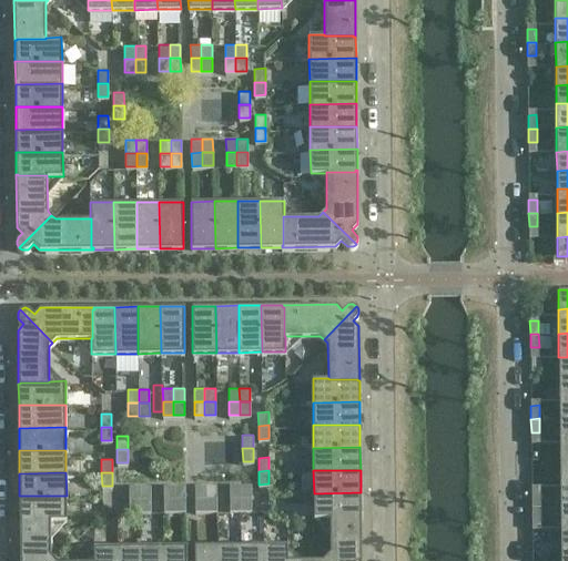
[(205,496),(205,482),(195,482),(195,496),(205,496)]
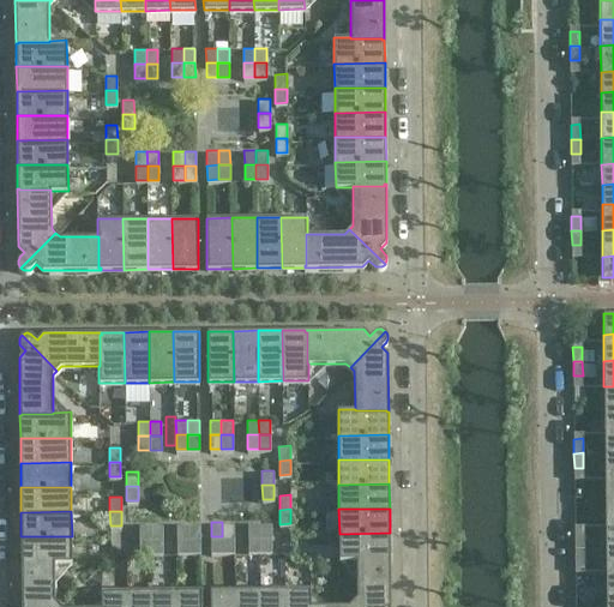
[(234,536),(234,522),(222,522),(222,536),(234,536)]
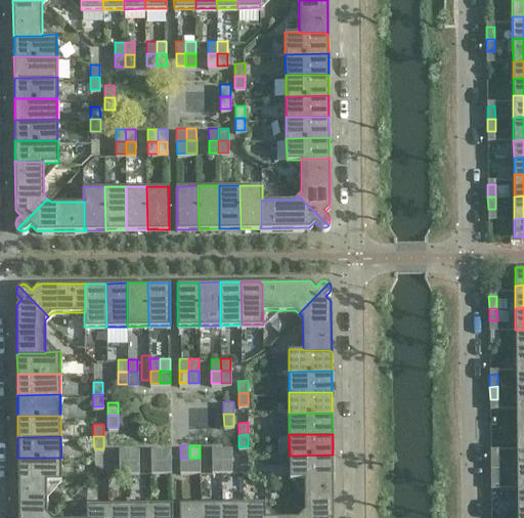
[(221,458),(221,445),(212,445),(212,458),(221,458)]
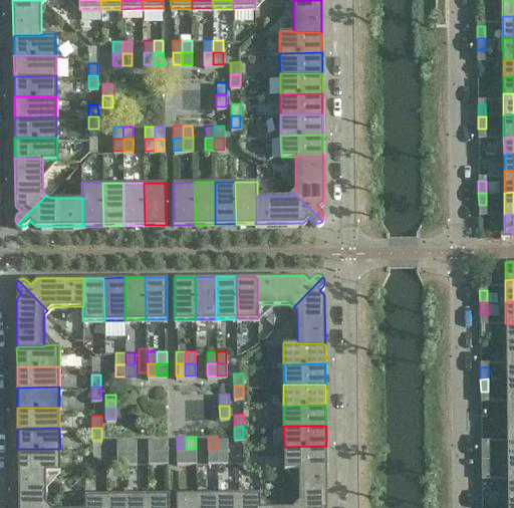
[(227,449),(227,437),(217,437),(217,449),(227,449)]
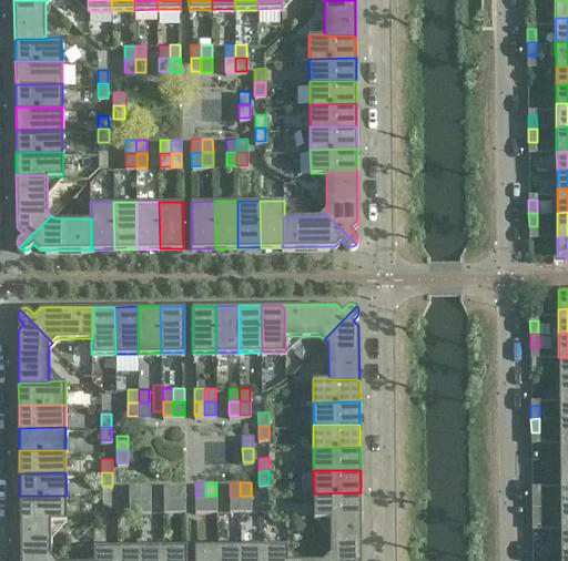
[(140,497),(140,483),(129,483),(129,497),(140,497)]
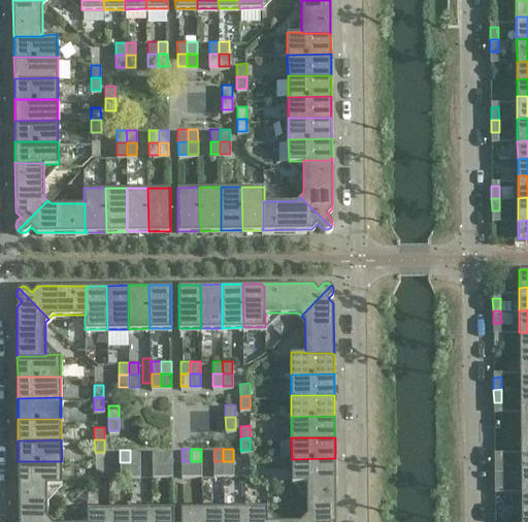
[(139,462),(139,450),(130,450),(130,462),(139,462)]
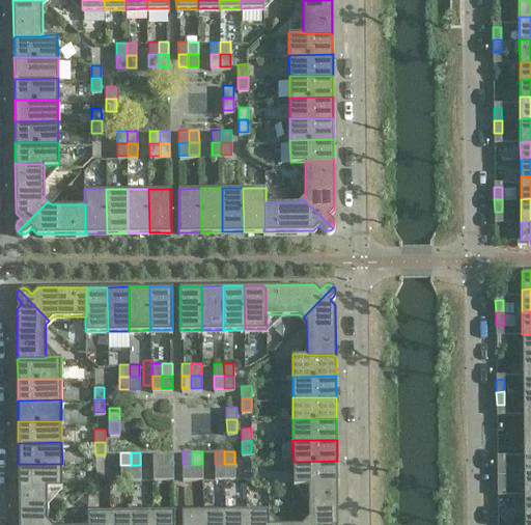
[(163,465),(163,452),(152,452),(152,465),(163,465)]
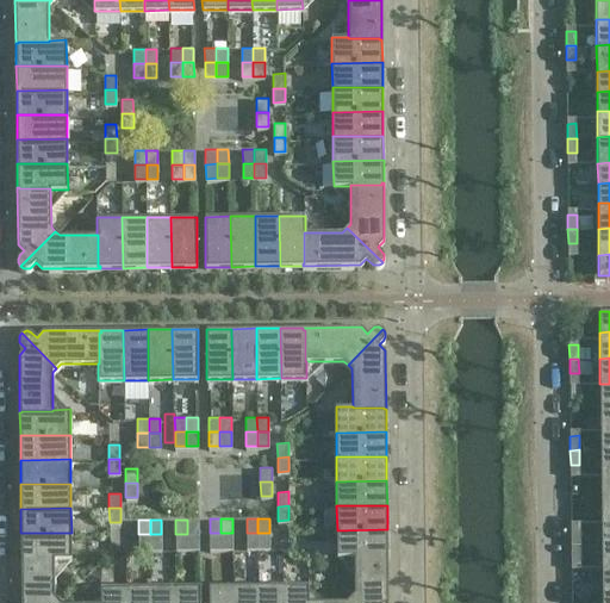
[(199,534),(199,520),(187,520),(187,534),(199,534)]
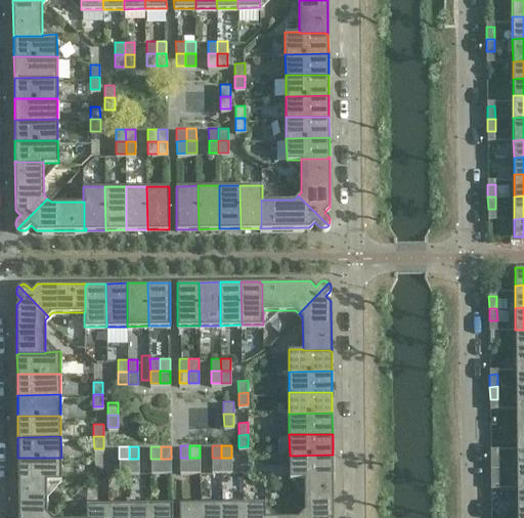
[(498,466),(498,454),(490,454),(490,466),(498,466)]
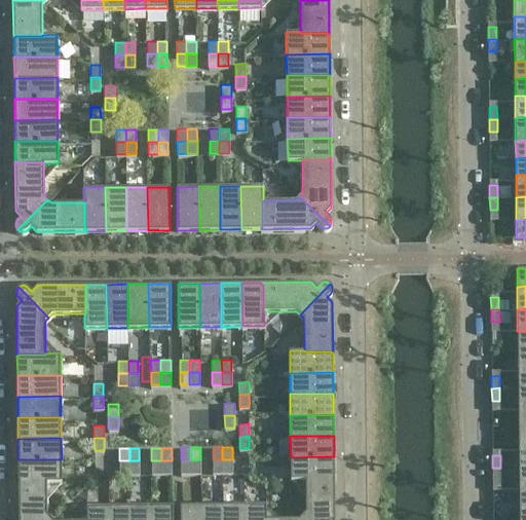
[(334,476),(334,456),(291,457),(291,479),(305,479),(305,478),(332,478),(332,476),(334,476)]
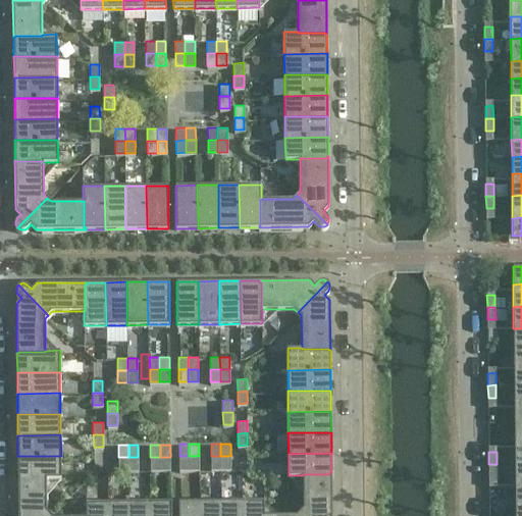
[(61,478),(61,456),(17,456),(18,476),(20,475),(20,477),(47,477),(47,478),(61,478)]
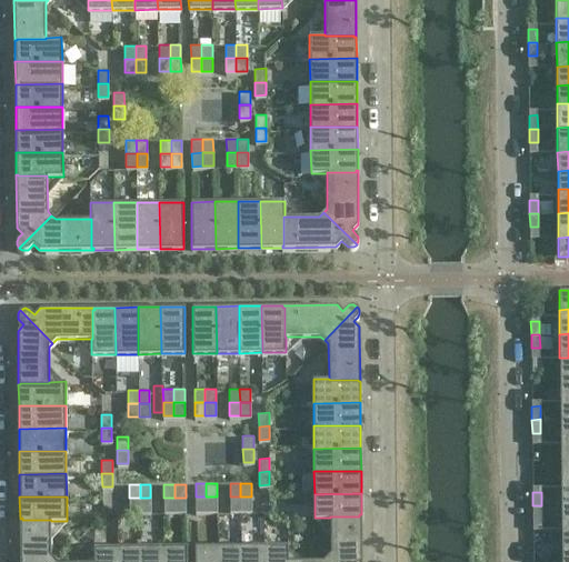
[(206,510),(206,497),(196,497),(196,510),(206,510)]
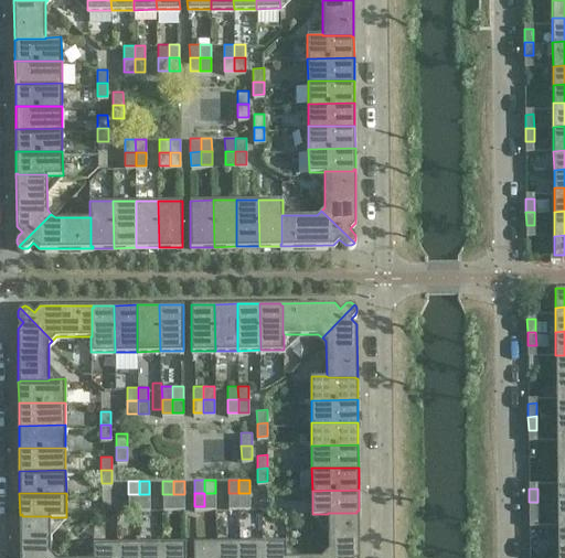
[(215,506),(215,493),(204,493),(204,506),(215,506)]
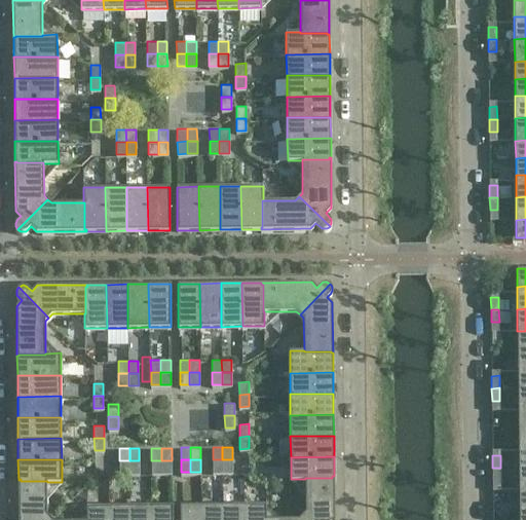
[(223,472),(222,459),(213,459),(213,472),(223,472)]
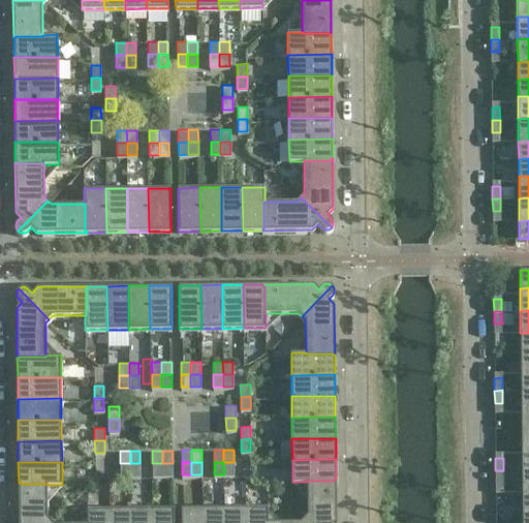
[(234,474),(234,462),(223,462),(224,474),(234,474)]
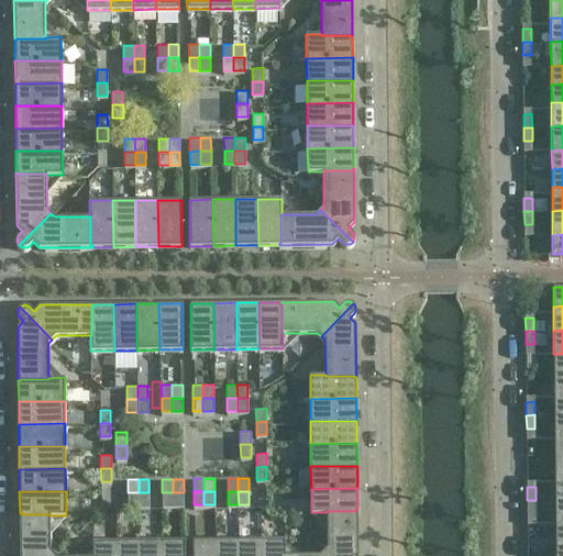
[(139,506),(139,492),(128,492),(128,506),(139,506)]
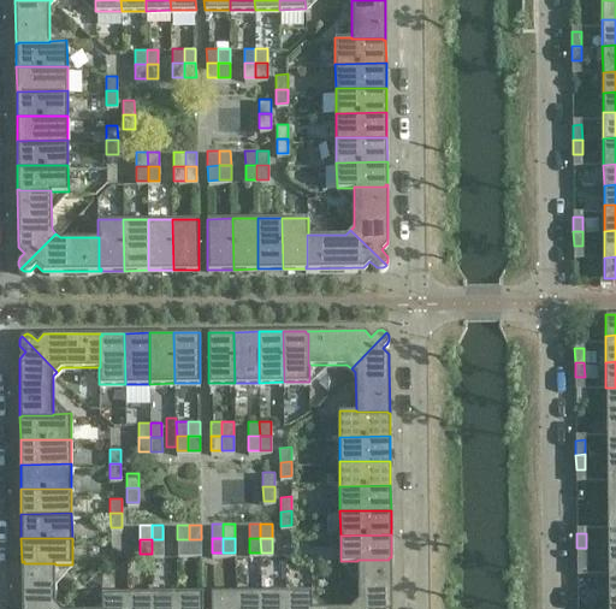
[(164,554),(163,539),(152,539),(152,554),(164,554)]
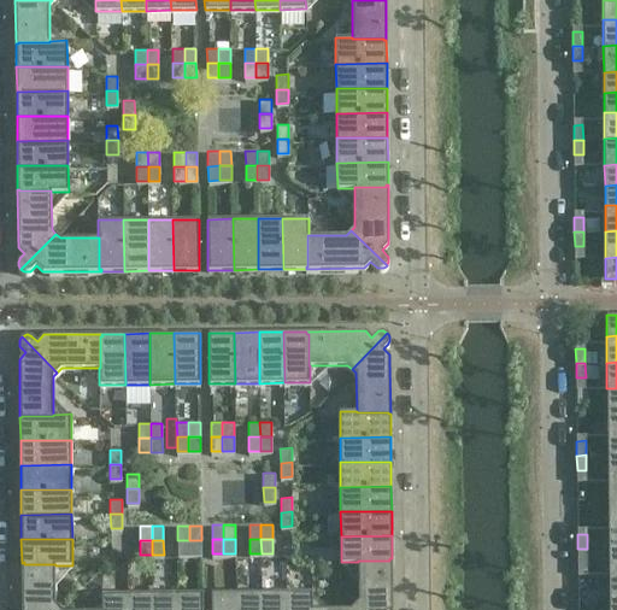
[(189,555),(189,540),(177,540),(178,555),(189,555)]
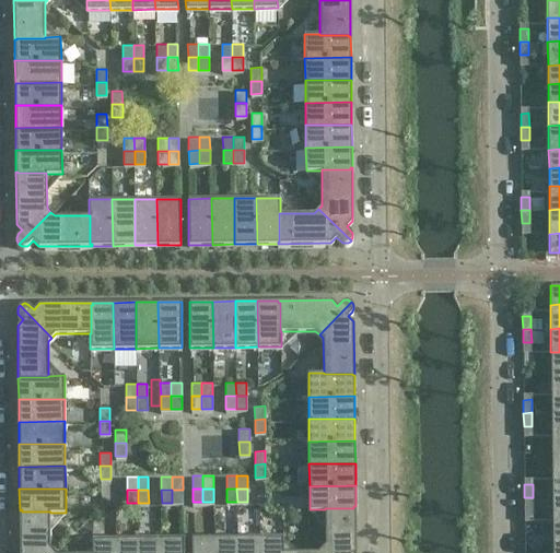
[(183,503),(183,490),(172,490),(172,503),(183,503)]
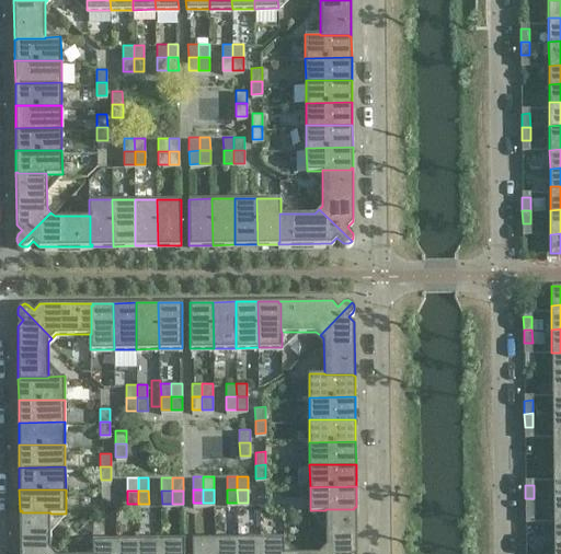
[(534,511),(534,498),(525,498),(525,511),(534,511)]
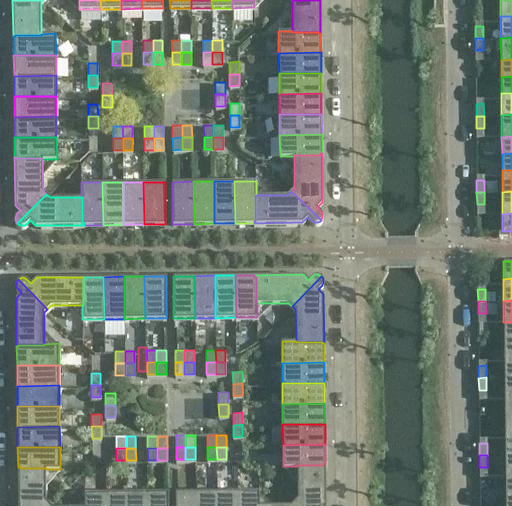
[(325,505),(325,464),(325,463),(323,463),(323,465),(297,465),(297,466),(298,498),(294,501),(299,505),(325,505)]
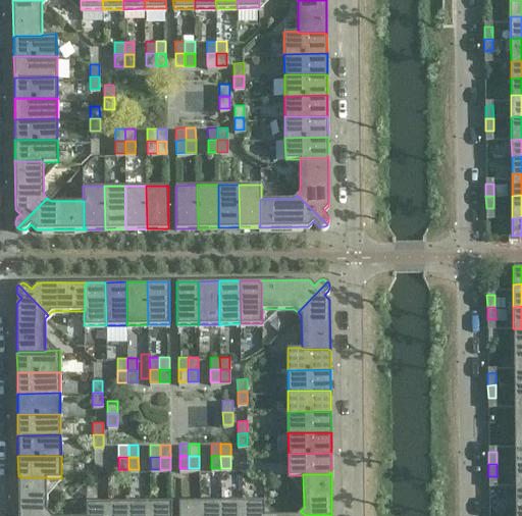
[(47,510),(47,478),(47,477),(20,477),(20,475),(18,476),(18,515),(47,515),(50,513),(47,510)]
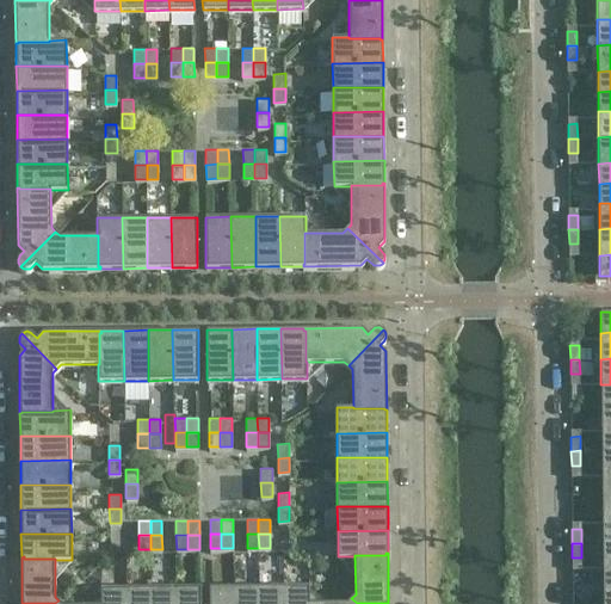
[(234,603),(234,586),(209,586),(209,603),(234,603)]
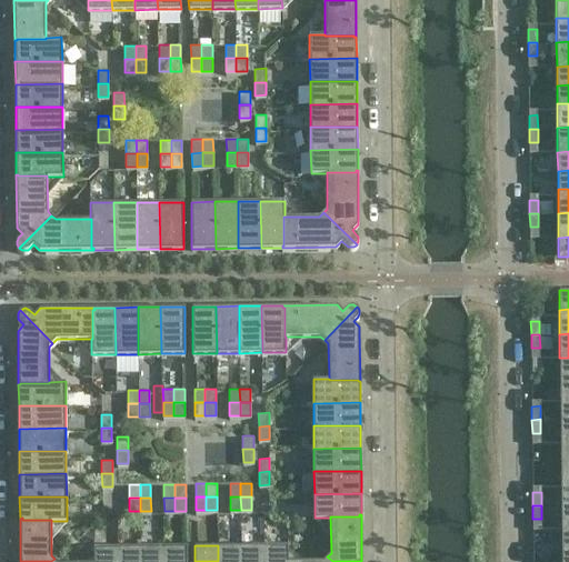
[(241,561),(241,545),(218,545),(218,561),(241,561)]
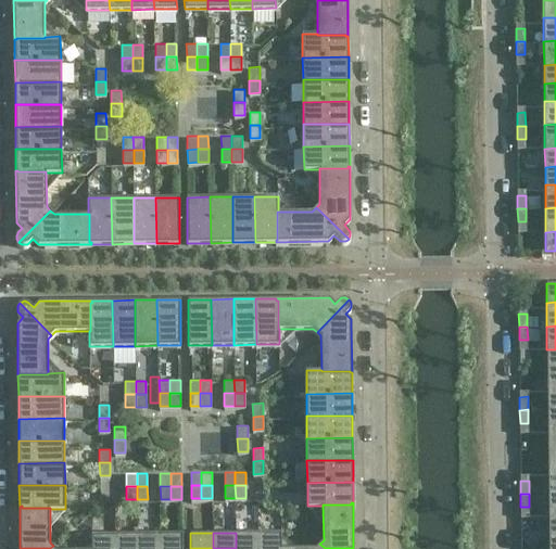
[(257,548),(257,533),(236,533),(236,548),(257,548)]
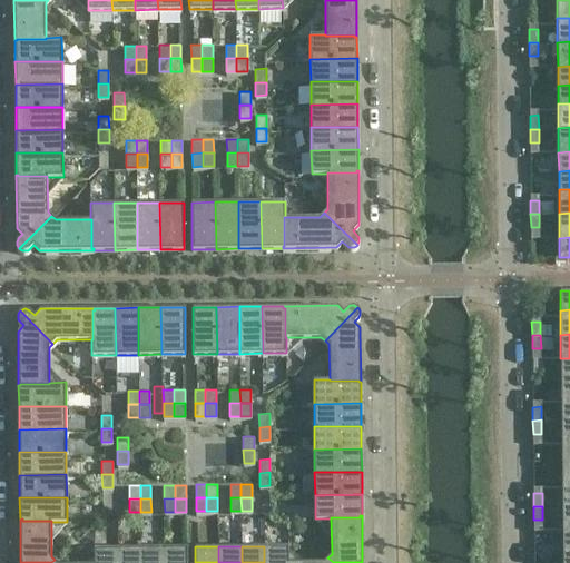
[(287,562),(288,562),(288,546),(264,546),(264,562),(287,562)]
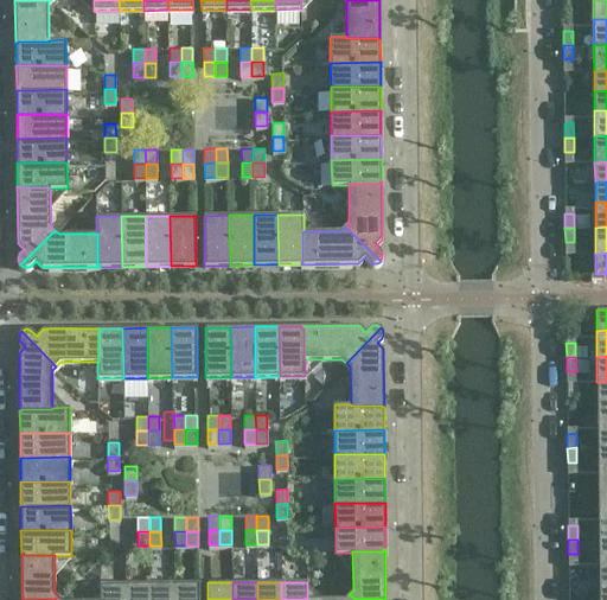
[(125,599),(126,583),(100,583),(100,599),(125,599)]
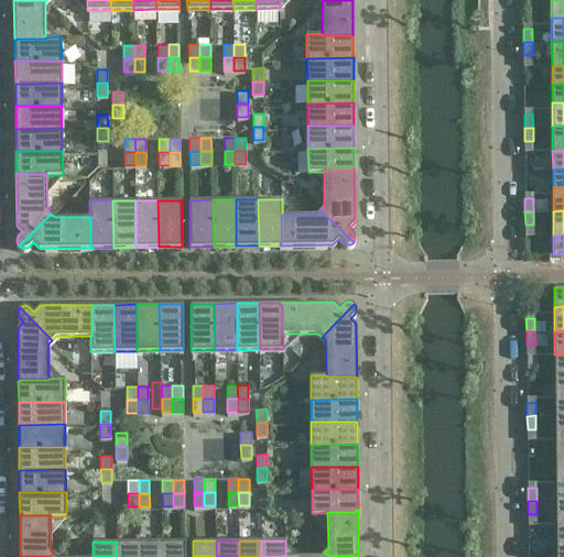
[(139,556),(139,542),(117,542),(116,556),(139,556)]
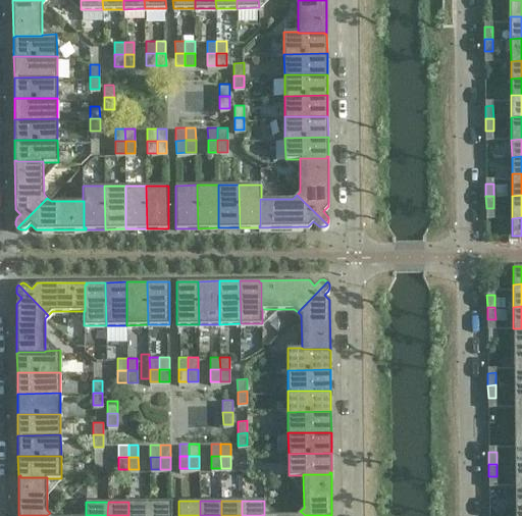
[(149,515),(150,502),(128,502),(128,515),(149,515)]
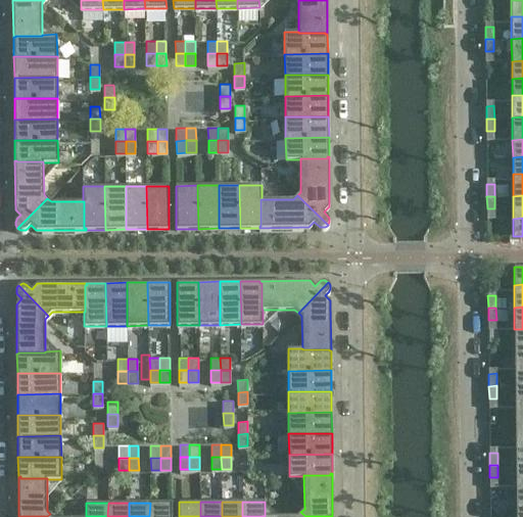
[(172,516),(172,503),(150,503),(149,516),(172,516)]
